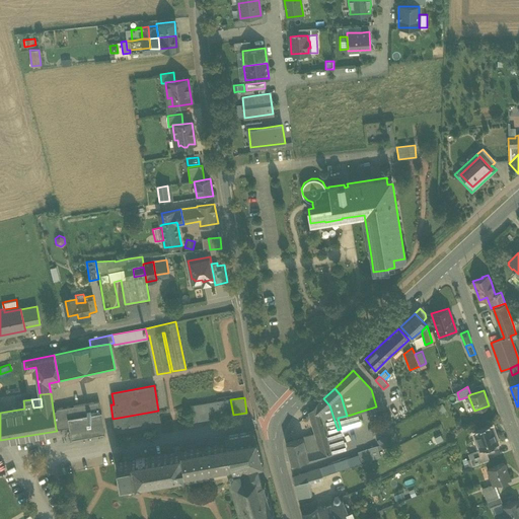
[(309,412),(315,434),(318,443),(327,440),(331,453),(346,449),(340,430),(340,429),(338,430),(329,405),(323,398),(309,412)]
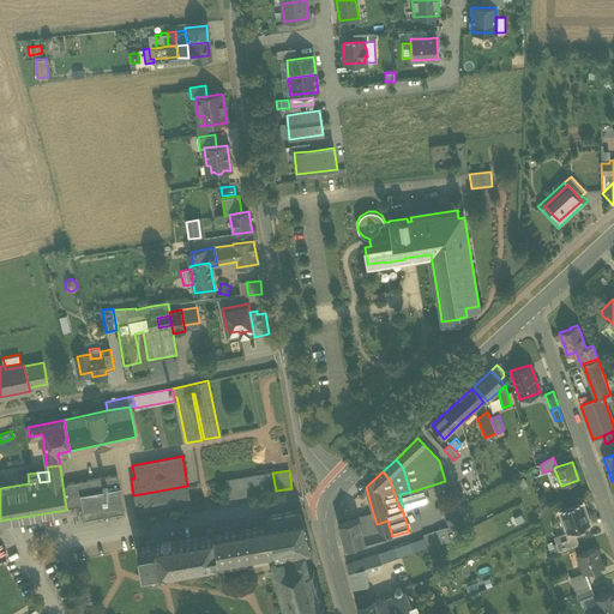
[(260,493),(276,491),(272,473),(257,475),(260,493)]
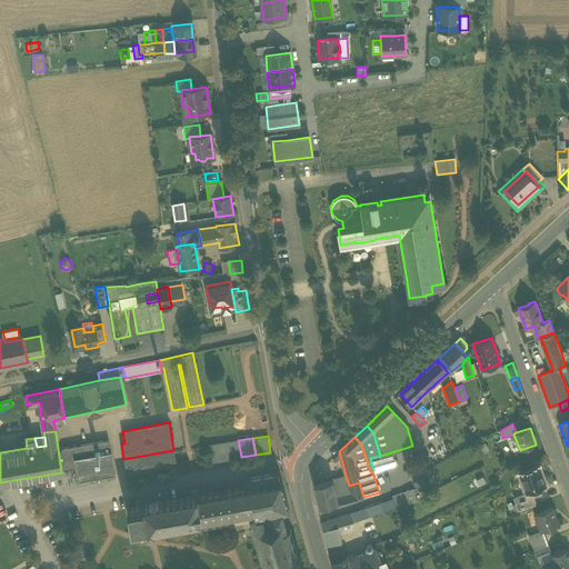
[(66,470),(77,468),(75,458),(111,451),(109,440),(73,446),(62,448),(65,461),(66,470)]
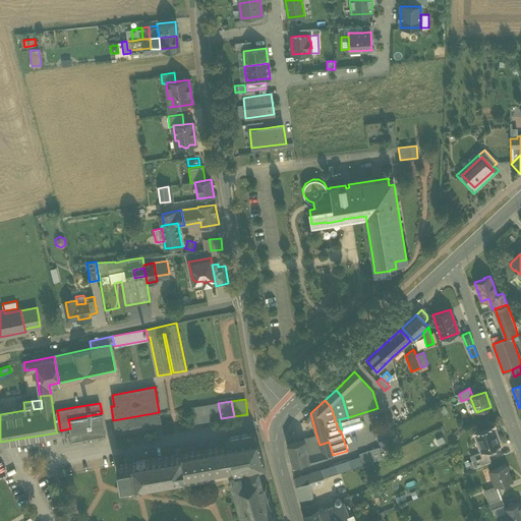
[(213,419),(221,418),(218,403),(210,404),(204,406),(206,420),(213,419)]
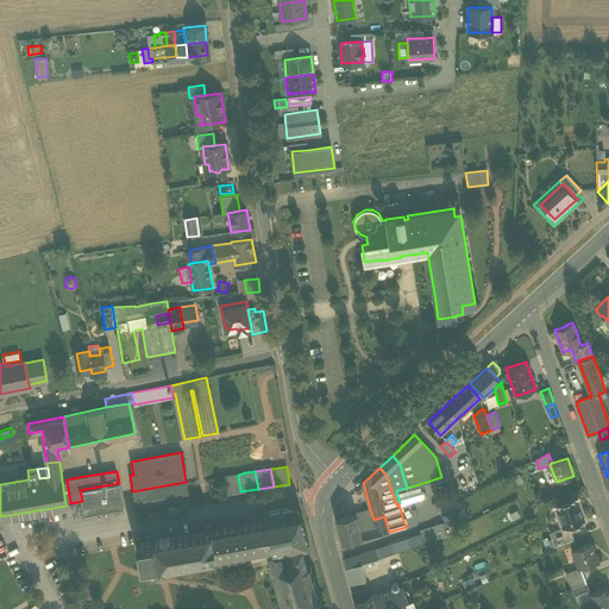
[(523,482),(519,473),(512,477),(516,485),(523,482)]
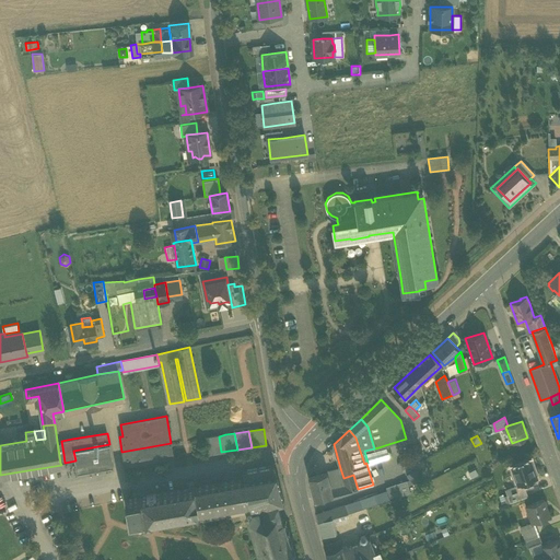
[(208,454),(221,452),(219,436),(206,439),(208,454)]
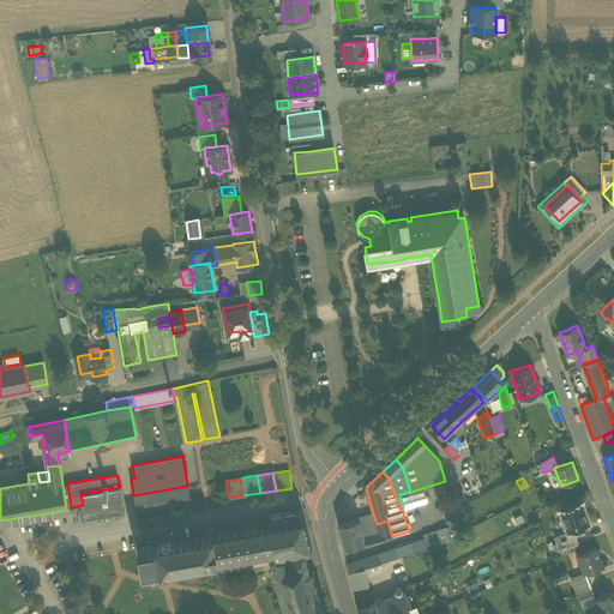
[(191,504),(187,486),(133,495),(137,515),(191,504)]
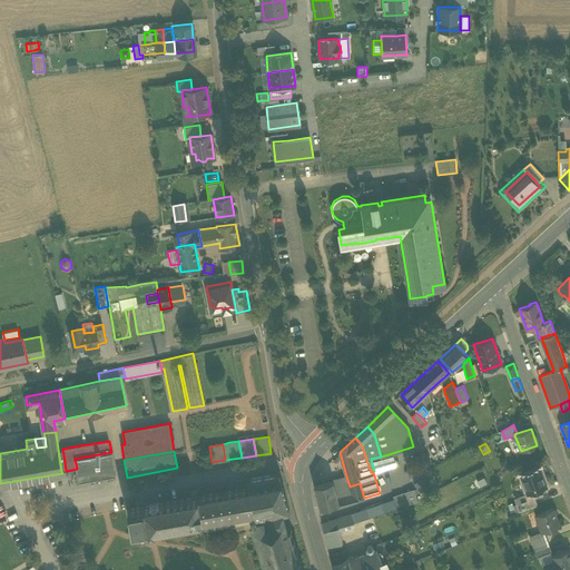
[(111,452),(75,459),(77,469),(78,481),(116,475),(111,452)]
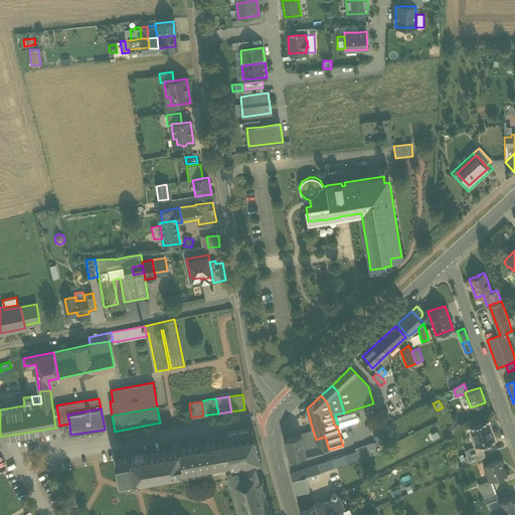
[(357,420),(354,409),(348,411),(351,422),(357,420)]
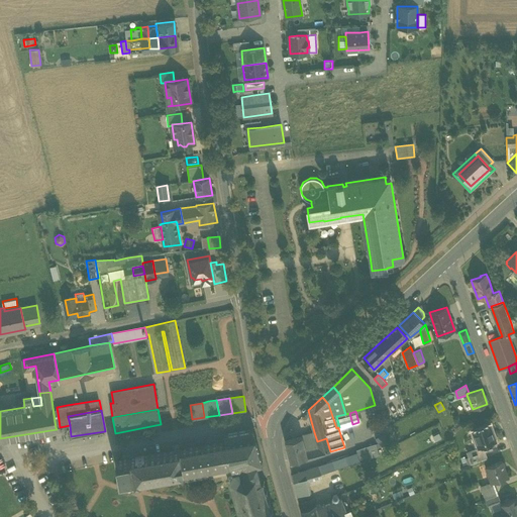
[(349,413),(345,414),(336,416),(339,427),(338,427),(338,428),(352,424),(349,413)]
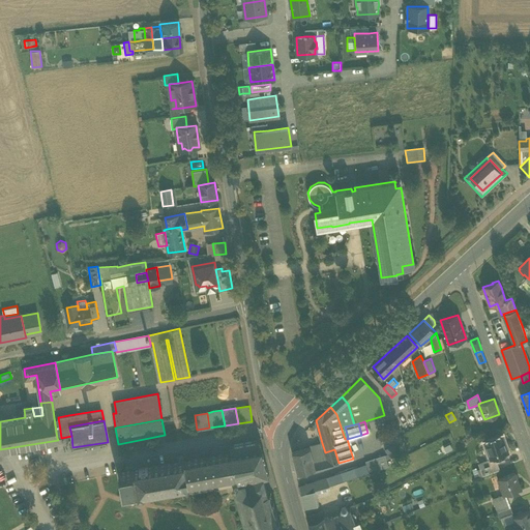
[(491,459),(495,458),(507,453),(501,436),(484,442),(491,459)]
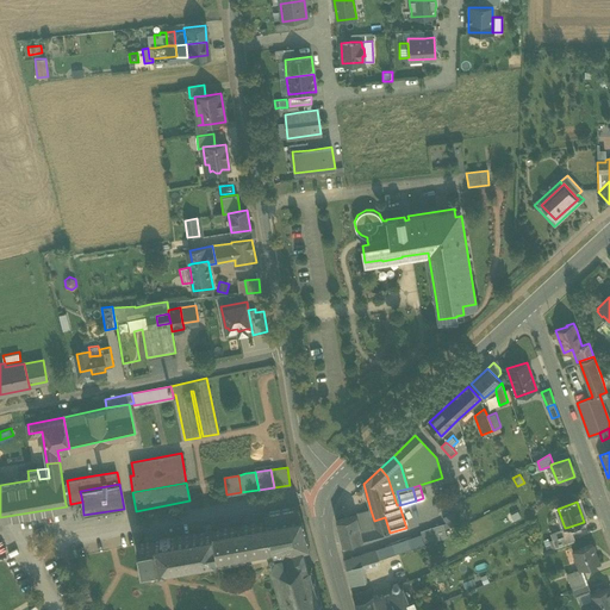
[(156,568),(157,570),(166,568),(166,566),(273,547),(274,553),(303,546),(310,545),(298,505),(265,511),(266,521),(168,539),(167,534),(159,535),(160,540),(136,543),(141,571),(156,568)]
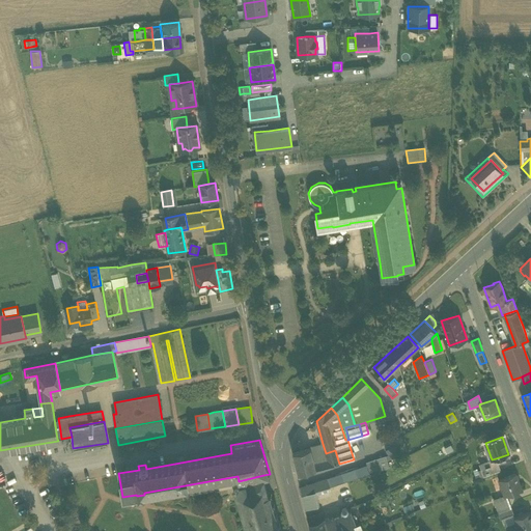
[(310,448),(312,456),(326,453),(323,444),(309,447),(309,448),(310,448)]
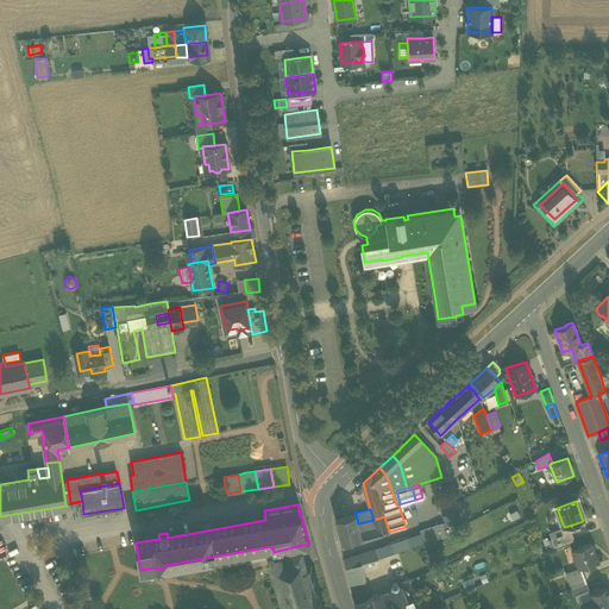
[(443,523),(444,528),(459,521),(454,510),(441,516),(445,522),(443,523)]
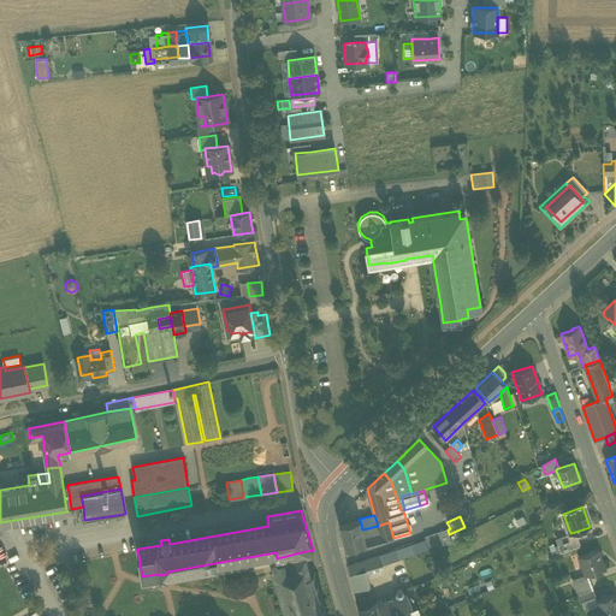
[(339,525),(345,550),(366,545),(362,529),(360,520),(359,520),(339,525)]
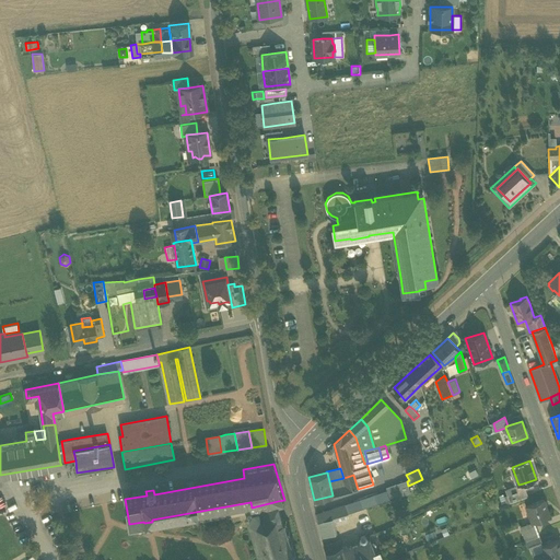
[(353,475),(343,478),(329,481),(333,496),(358,489),(353,475)]
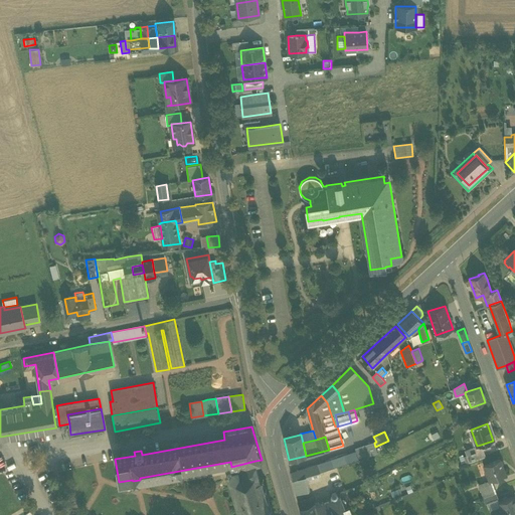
[(358,460),(359,462),(377,453),(375,447),(374,443),(355,449),(355,452),(358,460)]
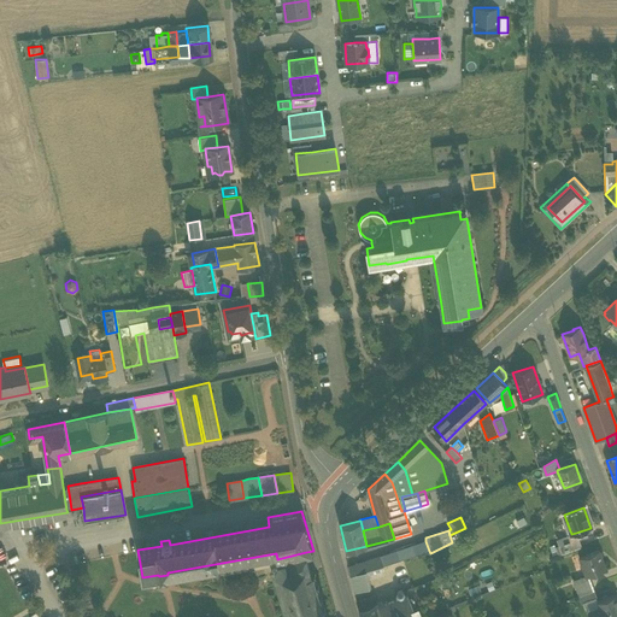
[(571,534),(556,540),(558,546),(577,539),(576,533),(571,534)]
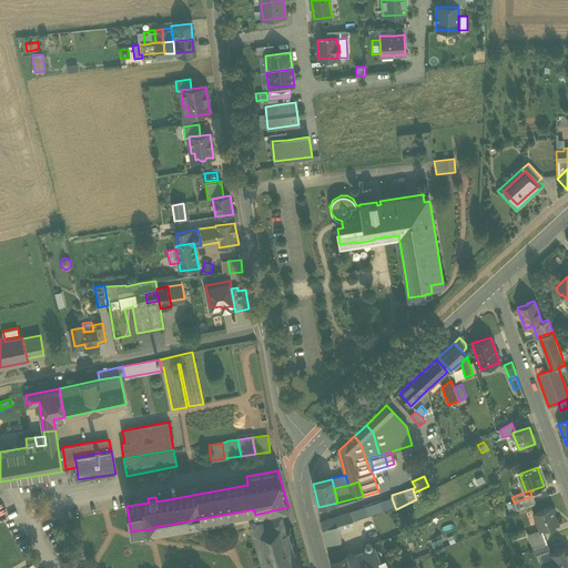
[(514,503),(517,509),(535,503),(531,496),(514,503)]
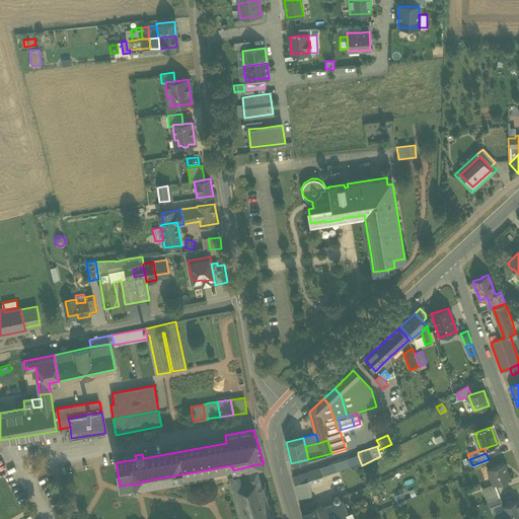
[(293,476),(294,485),(308,479),(321,475),(361,463),(358,455),(293,476)]
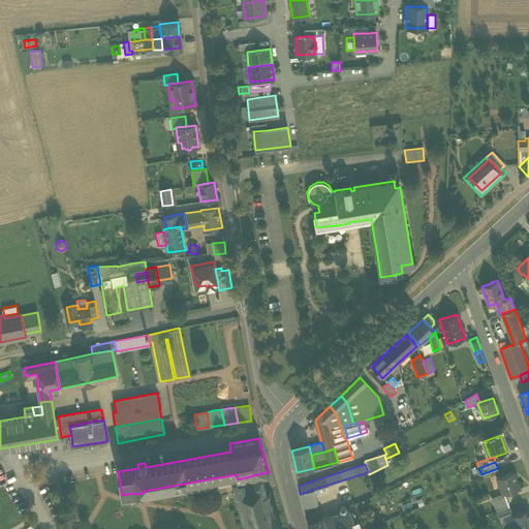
[(497,477),(502,494),(519,488),(514,472),(497,477)]
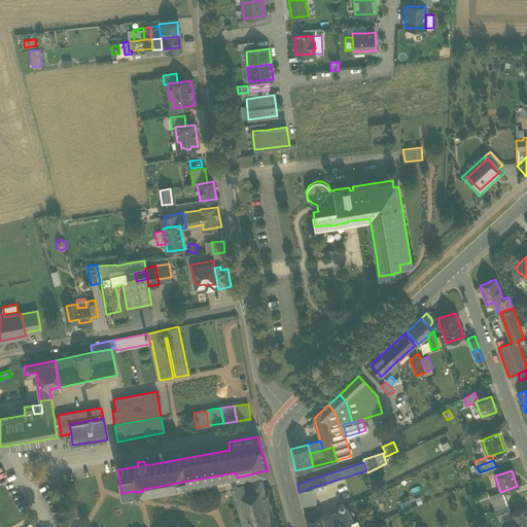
[(233,489),(244,526),(279,526),(268,488),(266,488),(261,471),(237,478),(237,479),(233,489)]
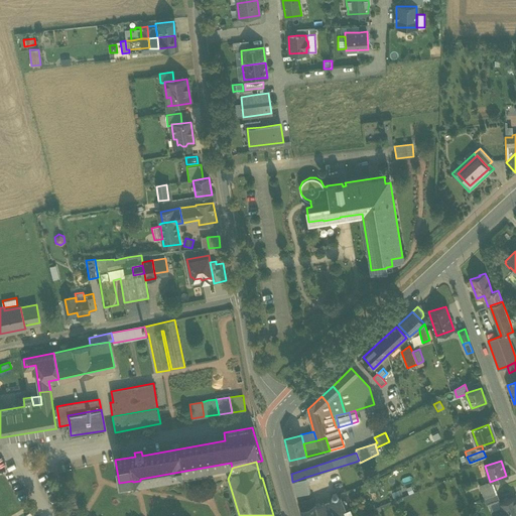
[(133,485),(232,468),(231,463),(140,479),(140,481),(133,482),(133,485)]
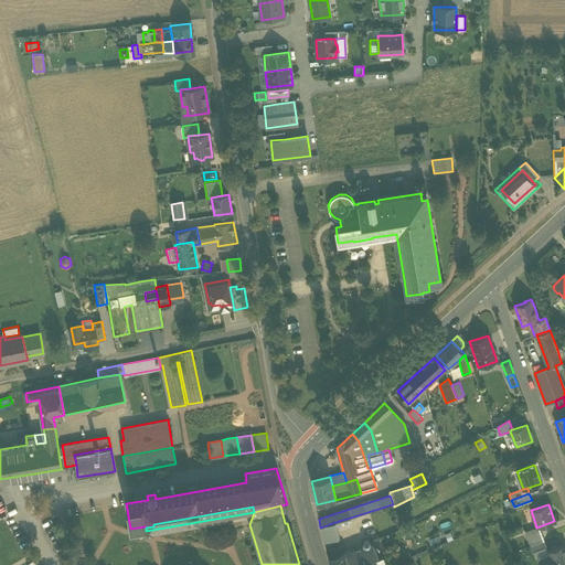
[(350,518),(336,522),(338,530),(351,525),(350,518)]
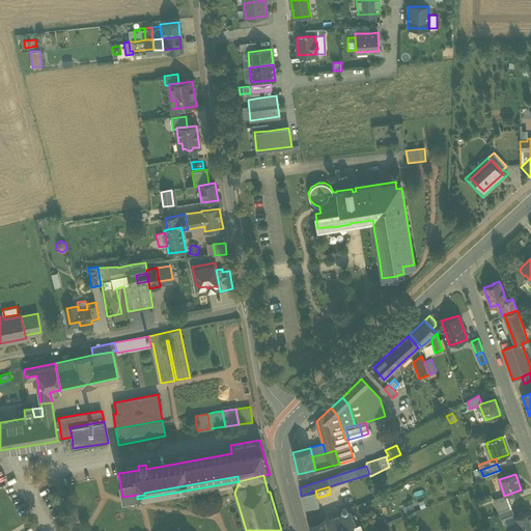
[(301,496),(305,509),(318,506),(317,498),(315,491),(301,496)]
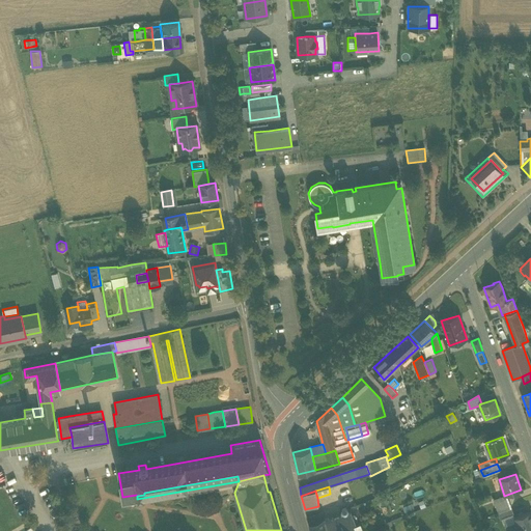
[(498,513),(500,512),(510,508),(507,498),(494,503),(498,513)]
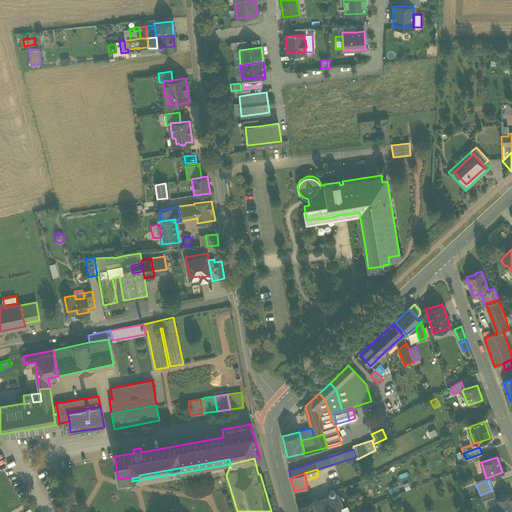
[(325,511),(340,506),(343,505),(338,493),(335,495),(335,492),(334,490),(332,490),(330,491),(329,492),(329,494),(328,495),(329,496),(330,498),(320,501),(320,503),(322,506),(315,509),(314,505),(311,494),(295,499),(299,511),(325,511)]
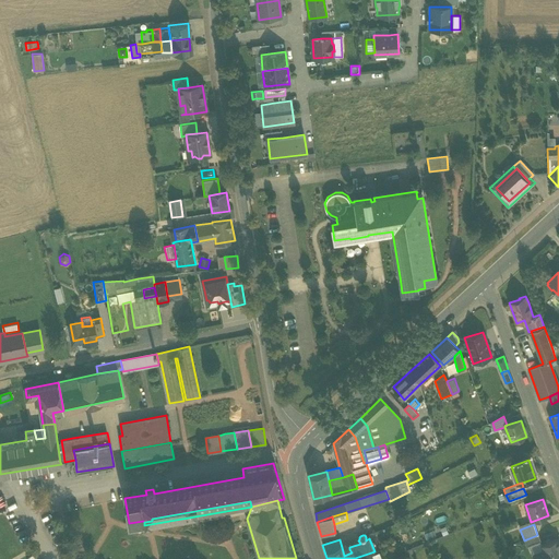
[(538,535),(537,535),(526,539),(528,547),(540,543),(538,535)]
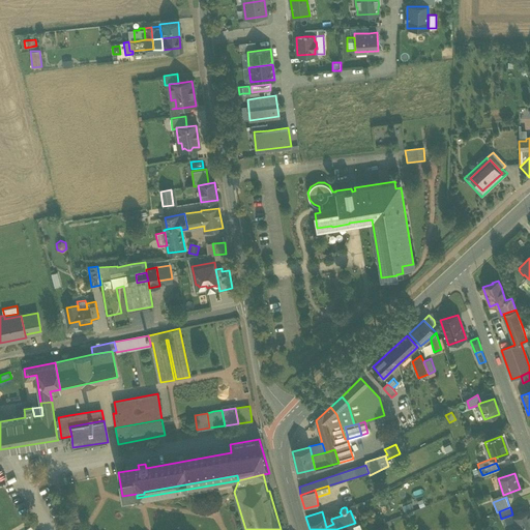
[(506,525),(507,529),(529,529),(529,513),(529,511),(513,517),(514,522),(506,525)]
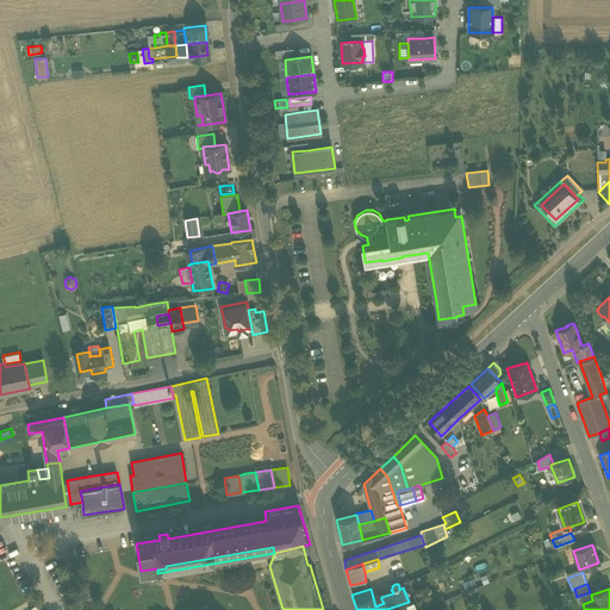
[(591,595),(590,592),(577,597),(580,605),(583,604),(592,601),(591,595)]
